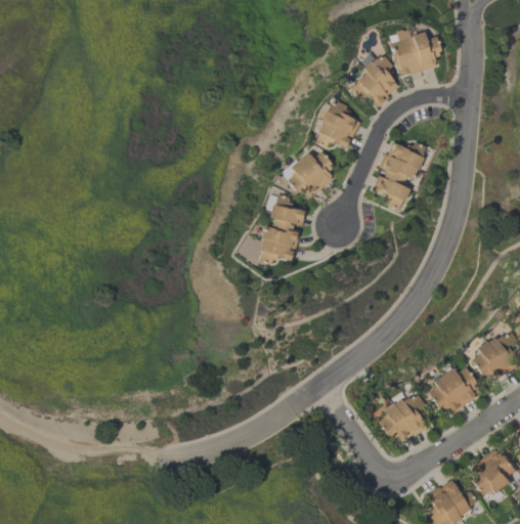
[(402,75),(399,64),(398,66),(389,35),(396,33),(395,31),(402,29),(403,31),(408,29),(410,35),(424,31),(426,37),(428,37),(430,37),(437,35),(441,50),(438,51),(439,54),(434,55),(436,61),(435,61),(436,66),(409,74),(409,73),(402,75)]
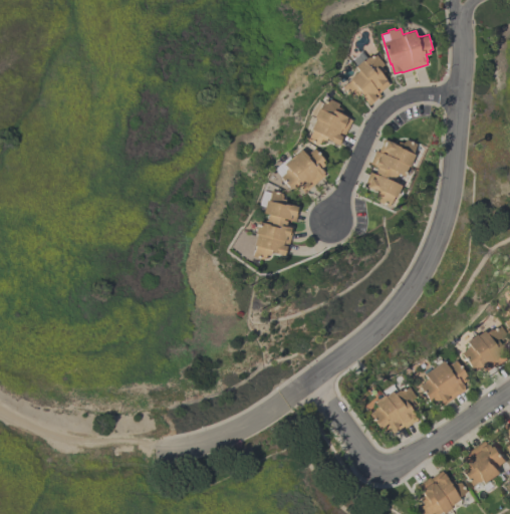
[(391,84),(380,93),(383,95),(370,104),(361,93),(359,94),(357,91),(352,95),(351,94),(350,95),(343,86),(352,79),(350,77),(359,69),(356,65),(363,59),(364,60),(368,56),(372,56),(376,53),(386,64),(383,66),(386,70),(383,73),(391,84)]
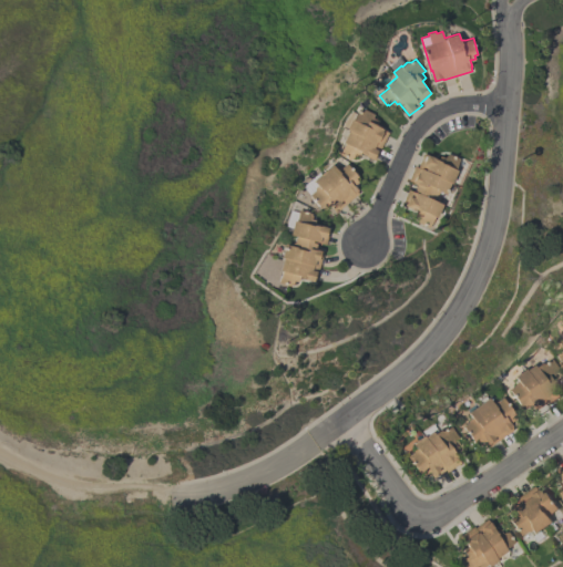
[(391,132),(376,161),(367,156),(368,155),(361,152),(358,156),(355,155),(352,160),(340,154),(346,142),(345,141),(350,130),(348,129),(352,119),(354,119),(357,113),(360,112),(364,107),(376,114),(375,117),(380,121),(378,124),(391,132)]
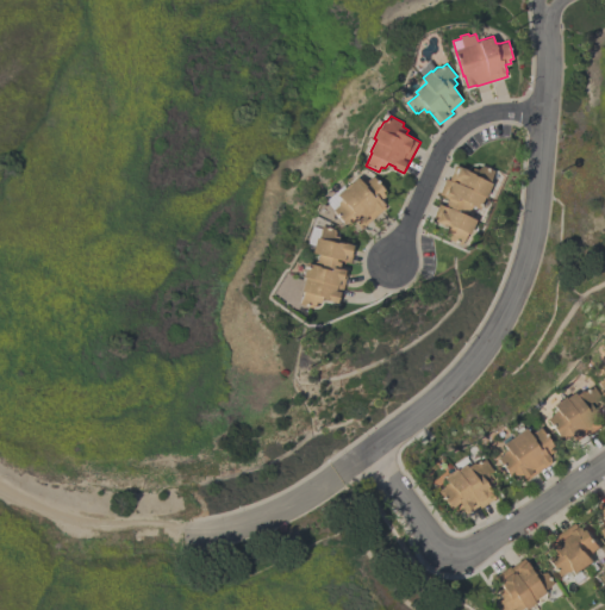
[(497,170),(492,182),(494,184),(482,209),(475,206),(471,216),(479,219),(472,234),(469,232),(463,246),(450,240),(453,234),(448,231),(450,228),(434,219),(442,204),(451,209),(453,206),(448,205),(450,199),(446,197),(441,194),(448,179),(451,180),(459,165),(469,169),(469,170),(475,173),(475,174),(478,175),(481,167),(484,167),(485,165),(497,170)]
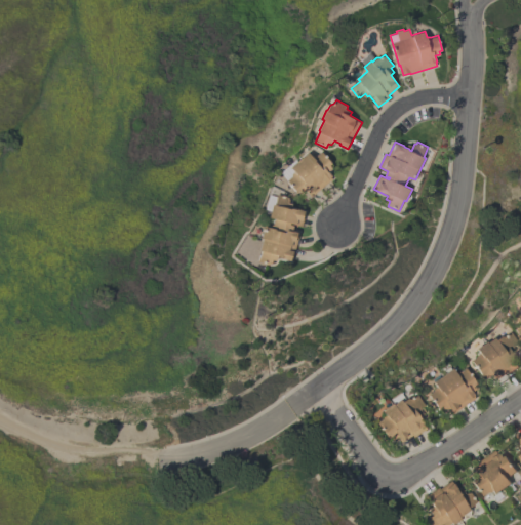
[(309,152),(314,158),(322,151),(332,163),(330,165),(332,168),(329,171),(332,175),(331,176),(333,179),(315,194),(314,192),(310,195),(307,191),(301,196),(287,179),(292,175),(292,173),(294,171),(290,167),(309,152)]
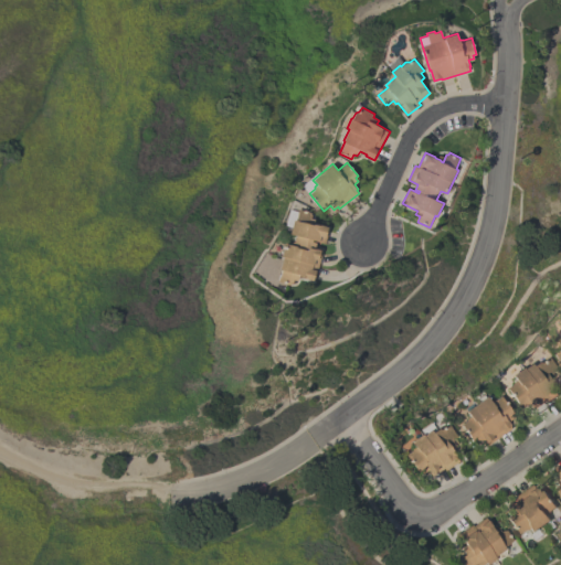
[(279,281),(283,269),(282,269),(285,256),(283,256),(286,243),(295,245),(297,235),(290,234),(295,220),(296,220),(299,209),(311,212),(311,214),(313,214),(310,223),(313,224),(315,223),(319,225),(320,224),(328,226),(328,227),(330,228),(326,243),(314,240),(313,242),(317,243),(316,248),(321,249),(321,251),(324,252),(316,281),(305,278),(305,277),(300,276),(299,280),(295,279),(294,283),(293,283),(292,285),(279,281)]
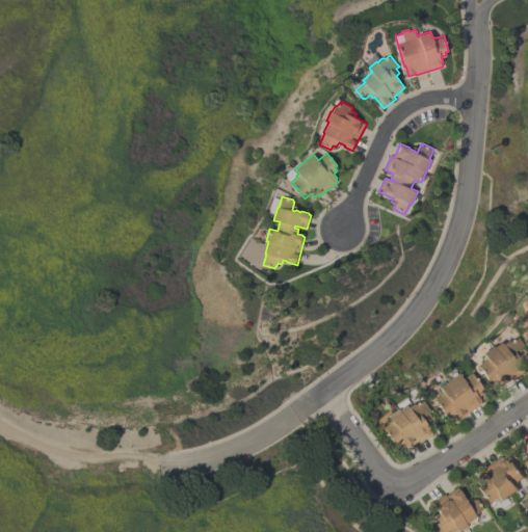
[(527,373),(517,380),(515,378),(503,386),(501,382),(500,383),(498,380),(495,383),(492,379),(490,381),(478,365),(484,361),(484,360),(487,357),(483,352),(494,346),(495,347),(502,342),(503,344),(508,341),(512,341),(520,337),(527,348),(523,351),(526,357),(522,361),(525,365),(526,364),(527,366),(527,373)]
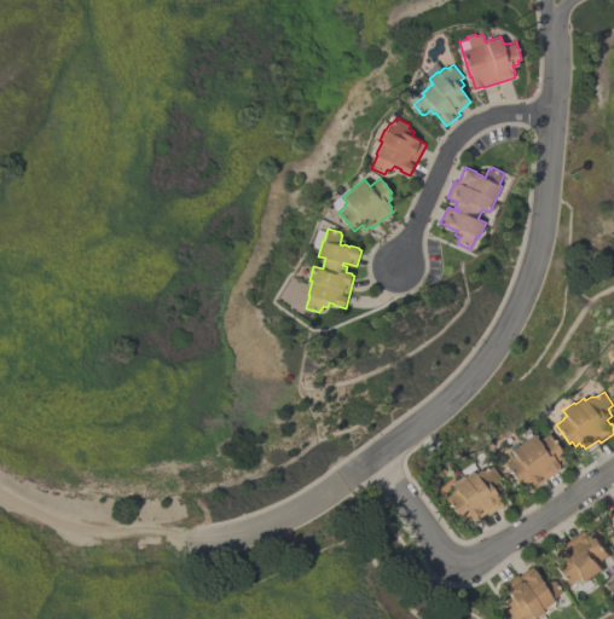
[(562,469),(536,489),(529,480),(521,486),(507,464),(511,461),(513,458),(516,456),(513,450),(536,434),(539,439),(540,438),(543,439),(550,434),(563,452),(561,453),(563,458),(559,462),(561,464),(560,466),(562,469)]
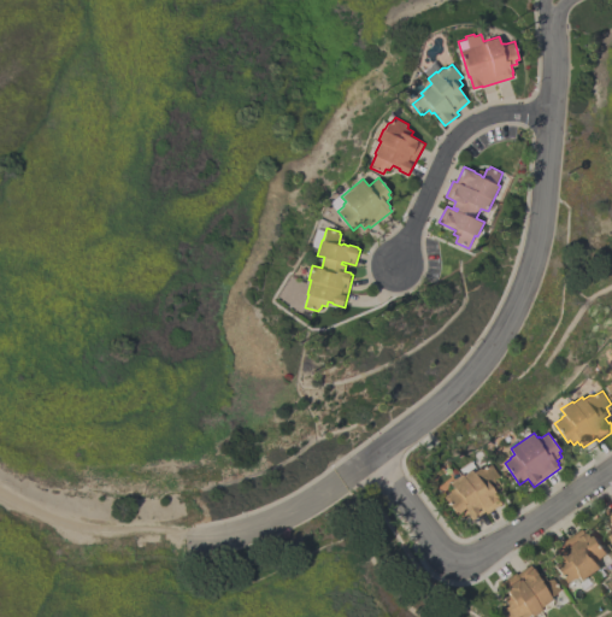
[(504,504),(488,515),(486,511),(474,521),(468,513),(463,517),(460,513),(458,515),(445,497),(451,492),(451,491),(454,488),(451,482),(463,474),(464,475),(465,475),(462,470),(474,462),(478,469),(480,468),(484,469),(492,464),(501,477),(495,481),(499,487),(494,491),(504,504)]
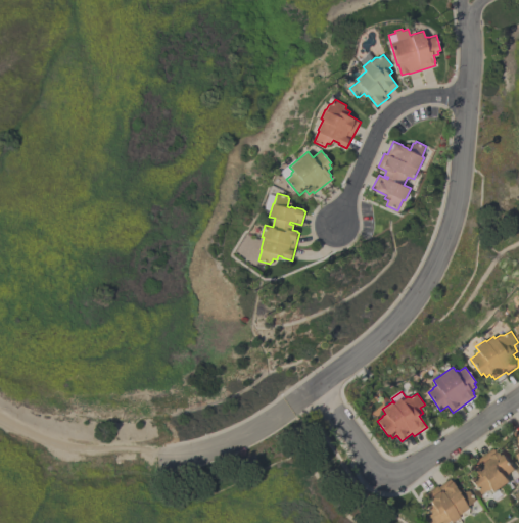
[(494,493),(491,489),(488,491),(487,490),(481,494),(471,479),(473,477),(471,474),(475,471),(473,468),(474,467),(472,464),(494,448),(497,452),(498,450),(500,455),(504,452),(506,455),(509,453),(518,467),(518,470),(510,475),(514,481),(494,493)]
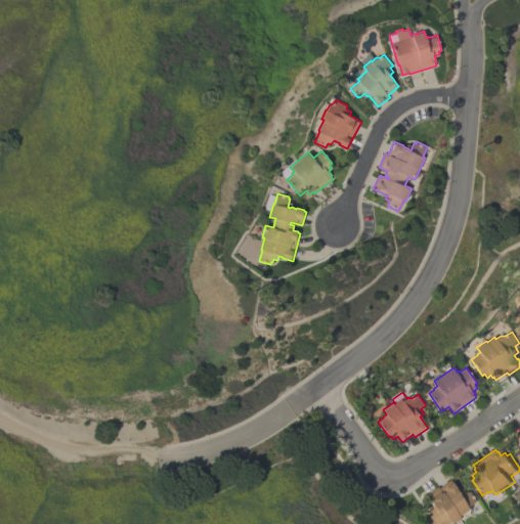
[(426,495),(440,486),(441,488),(452,480),(461,491),(464,489),(467,493),(471,490),(478,500),(471,507),(472,508),(471,516),(464,521),(462,518),(455,523),(452,521),(448,523),(433,523),(429,518),(434,514),(431,509),(435,506),(432,501),(431,503),(426,495)]
